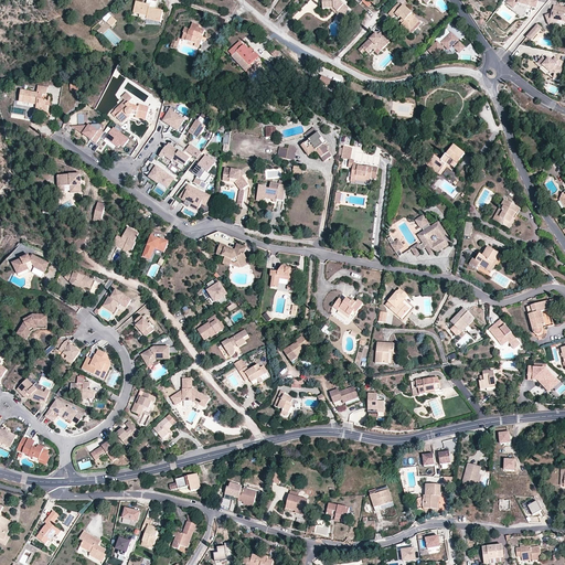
[(160,22),(163,12),(153,10),(155,3),(156,3),(157,0),(145,0),(147,1),(146,6),(136,2),(134,13),(147,17),(147,19),(160,22)]
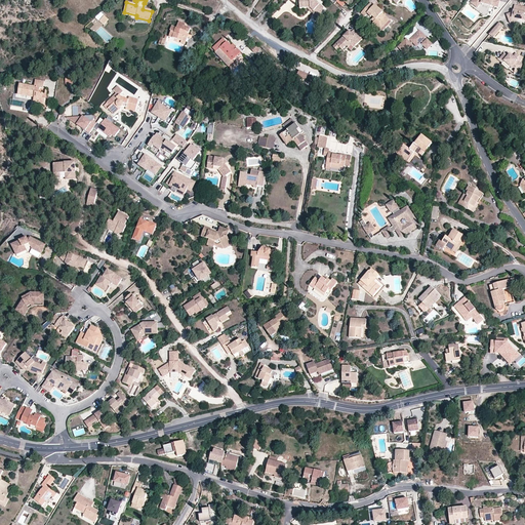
[(308,8),(314,14),(319,19),(324,13),(324,8),(316,1),(310,1),(310,0),(298,0),(299,9),(308,8)]
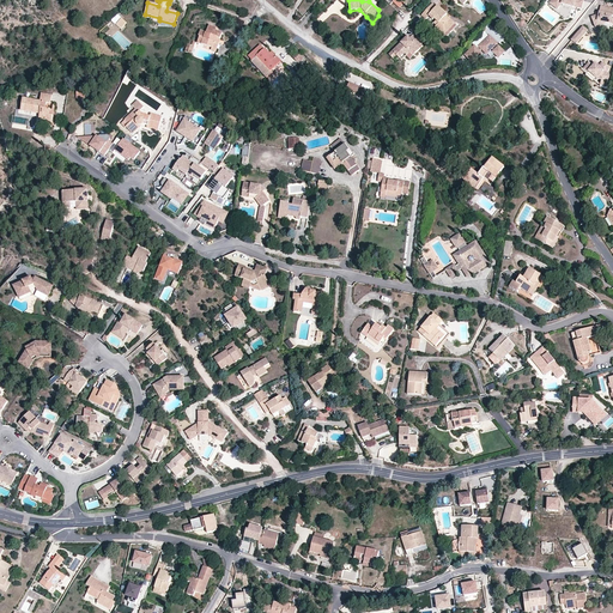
[(580,0),(554,0),(551,5),(559,11),(563,6),(583,11),(586,1),(580,0)]
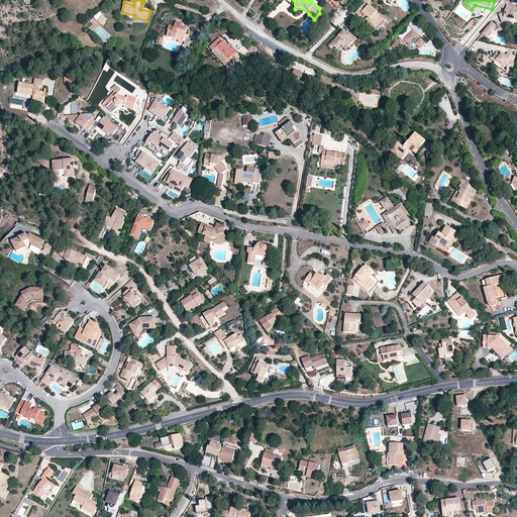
[(365,3),(358,9),(363,13),(370,20),(367,23),(369,24),(375,24),(378,27),(383,21),(376,14),(378,12),(370,5),(369,6),(365,3)]
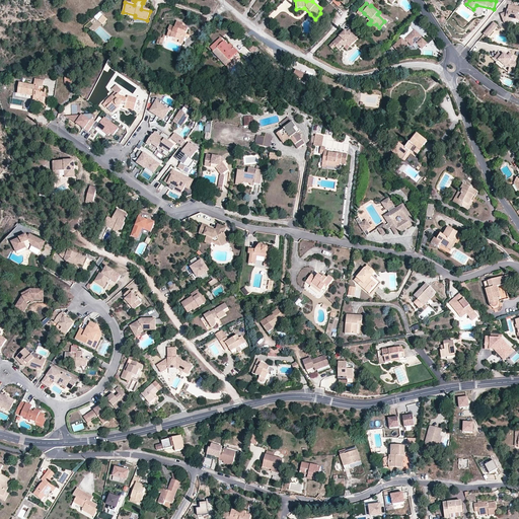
[(518,7),(508,6),(507,13),(501,15),(502,20),(506,18),(509,19),(518,20),(518,7)]
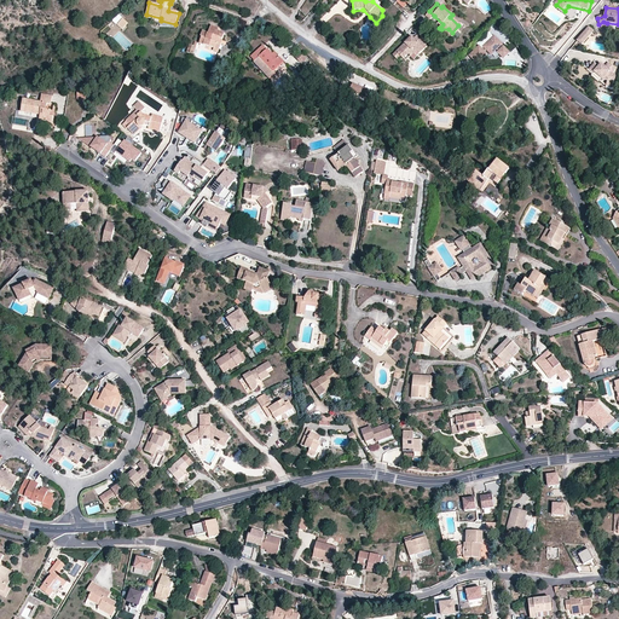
[(122,19),(119,27),(123,30),(128,23),(122,19)]
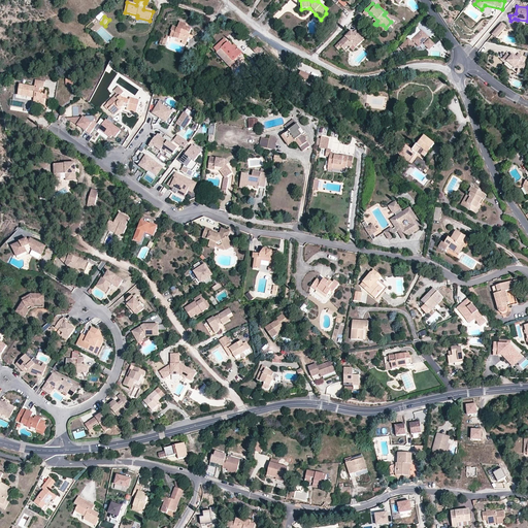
[(497,38),(507,26),(503,22),(493,34),(497,38)]
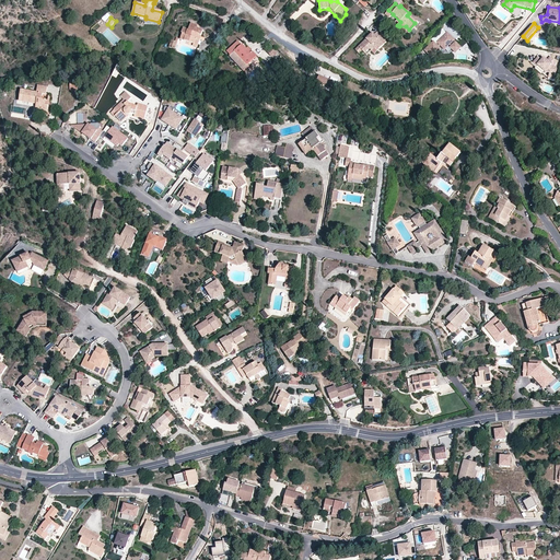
[(197,48),(203,31),(197,28),(195,27),(196,26),(191,24),(188,31),(183,28),(182,34),(183,34),(181,41),(194,45),(194,47),(197,48)]
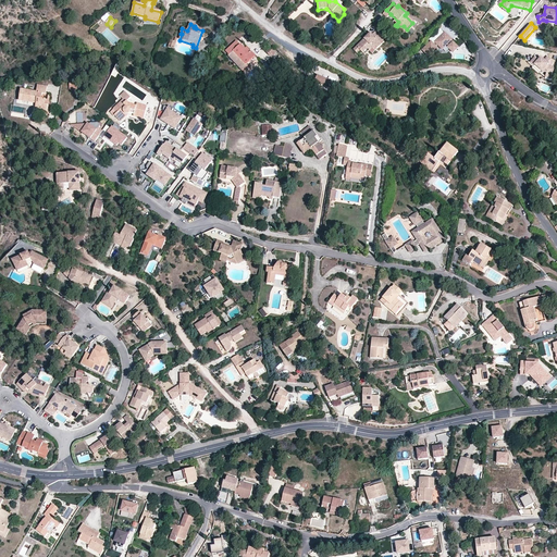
[(385,41),(375,32),(373,35),(371,34),(355,50),(358,54),(361,51),(363,53),(373,44),(379,49),(385,41)]
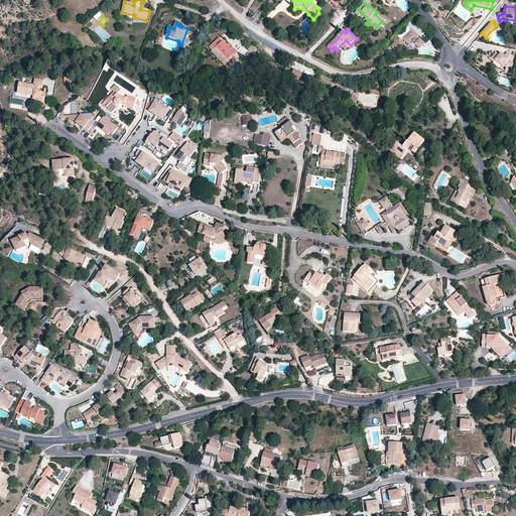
[(419,40),(417,38),(418,37),(412,30),(402,41),(399,38),(392,46),(398,53),(406,45),(404,43),(406,41),(410,45),(414,41),(416,43),(415,43),(420,48),(425,44),(420,39),(419,40)]
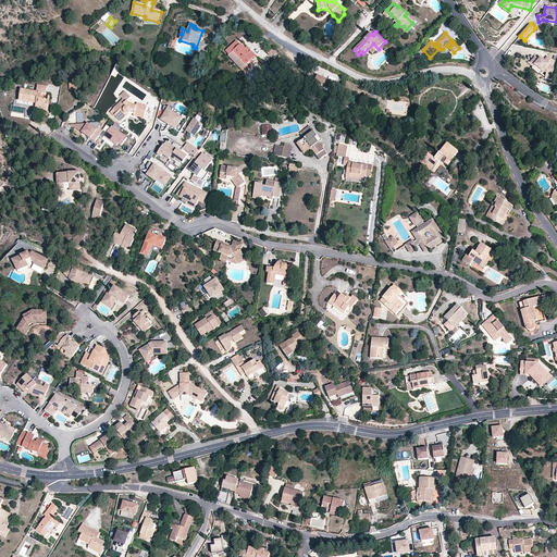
[(240,46),(236,41),(226,51),(230,56),(229,57),(243,72),(248,66),(247,65),(256,57),(251,52),(249,54),(245,49),(242,45),(240,46)]
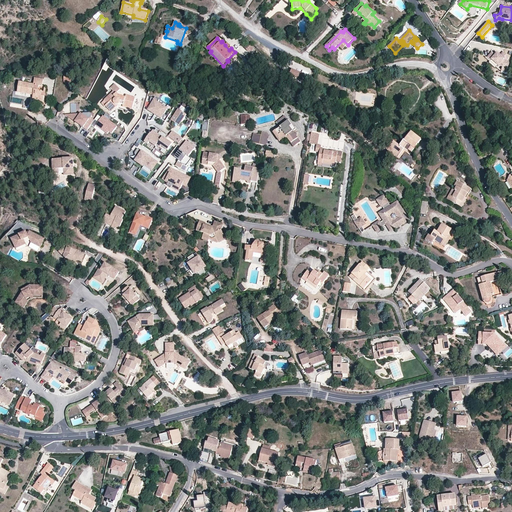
[(345,47),(348,45),(343,40),(334,49),(336,52),(343,45),(345,47)]
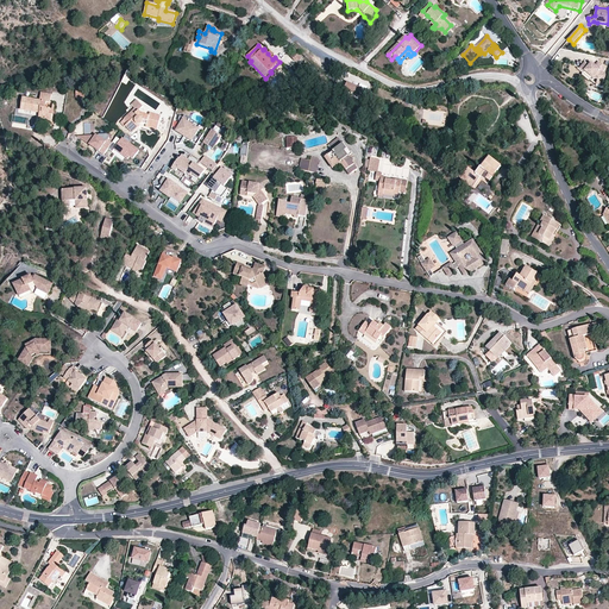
[(606,75),(602,71),(606,68),(600,62),(596,66),(592,68),(590,66),(586,62),(579,68),(584,71),(585,70),(592,77),(594,79),(597,80),(596,86),(603,87),(606,75)]
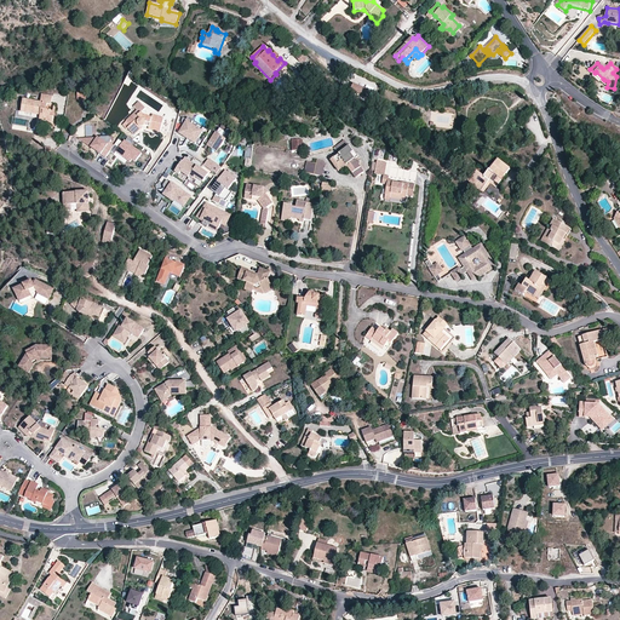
[(333,82),(334,81),(326,73),(320,79),(328,86),(329,85),(333,82)]
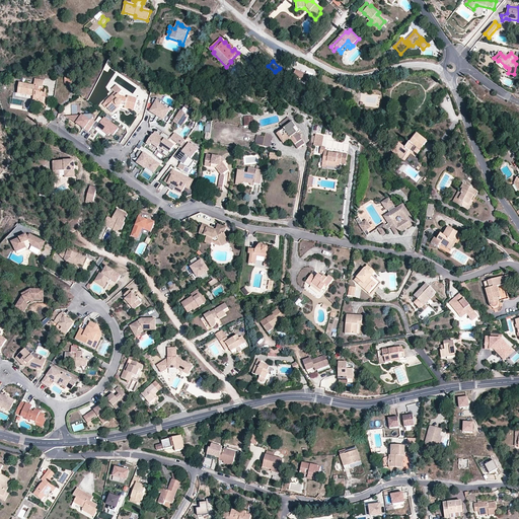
[(308,80),(309,76),(297,70),(295,75),(308,80)]
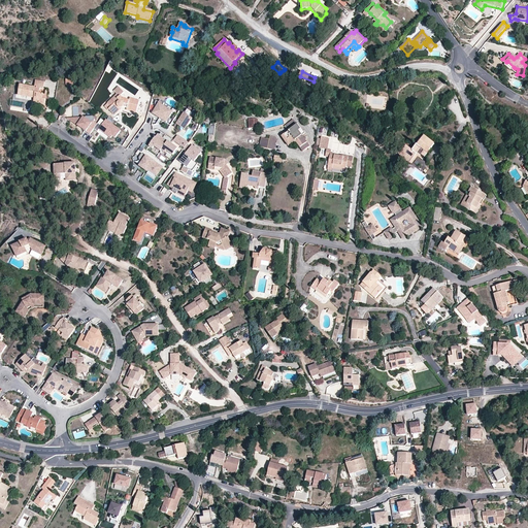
[(75,86),(75,76),(66,76),(66,86),(75,86)]
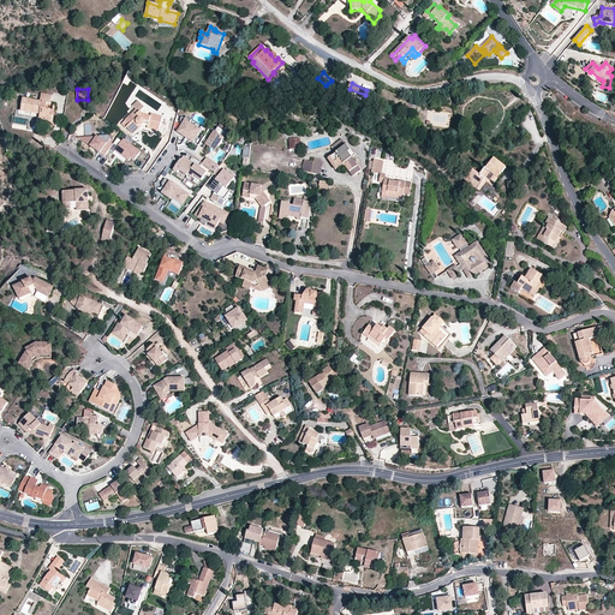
[(49,115),(51,109),(46,108),(47,103),(51,103),(52,95),(41,94),(40,101),(23,97),(21,111),(36,113),(40,114),(40,117),(39,121),(46,123),(46,121),(52,123),(53,115),(49,115)]
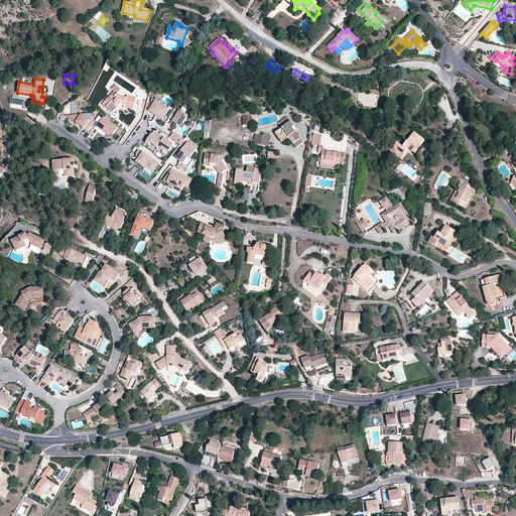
[(133,109),(136,99),(127,96),(126,99),(120,97),(118,94),(121,91),(116,86),(111,90),(114,93),(103,103),(110,111),(116,106),(117,107),(118,107),(119,107),(120,106),(123,107),(133,109)]
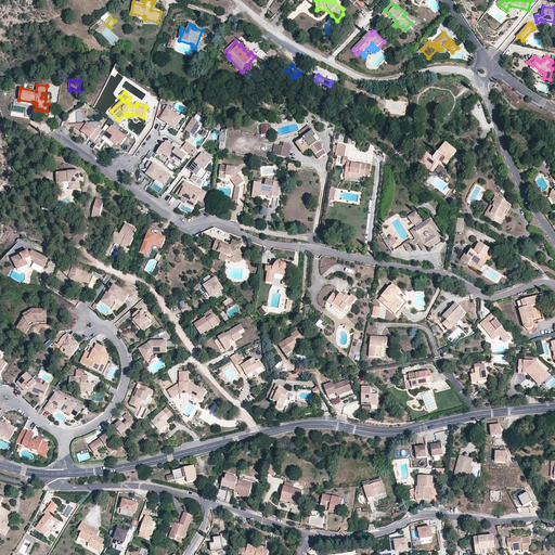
[(182,118),(171,112),(173,110),(169,106),(168,108),(165,107),(160,118),(165,121),(165,123),(175,129),(182,118)]
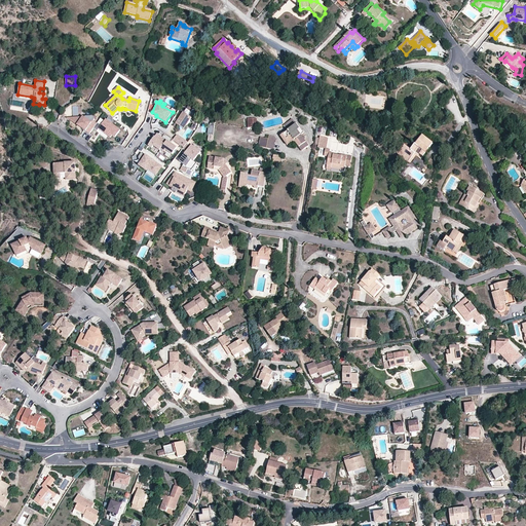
[(195,115),(198,111),(190,105),(187,109),(195,115)]
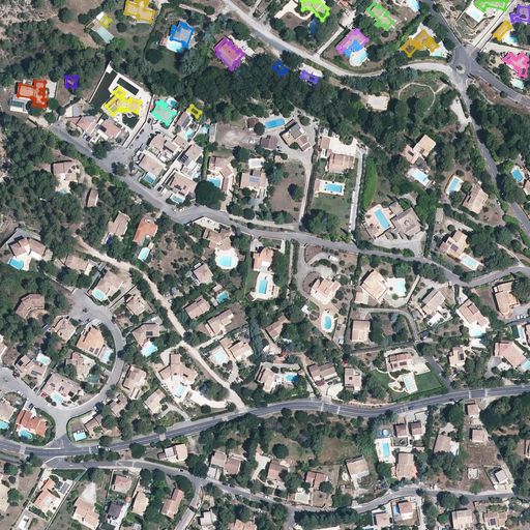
[(185,131),(197,116),(188,110),(177,125),(185,131)]
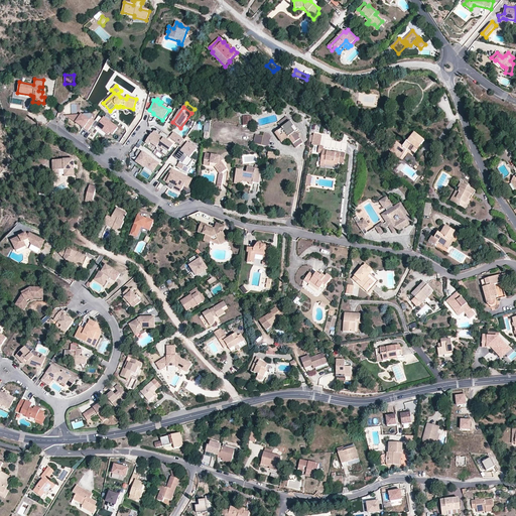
[(95,121),(92,119),(93,116),(91,115),(84,114),(84,115),(81,114),(81,117),(79,115),(72,116),(71,118),(79,124),(78,125),(84,129),(85,128),(88,131),(92,126),(95,121)]
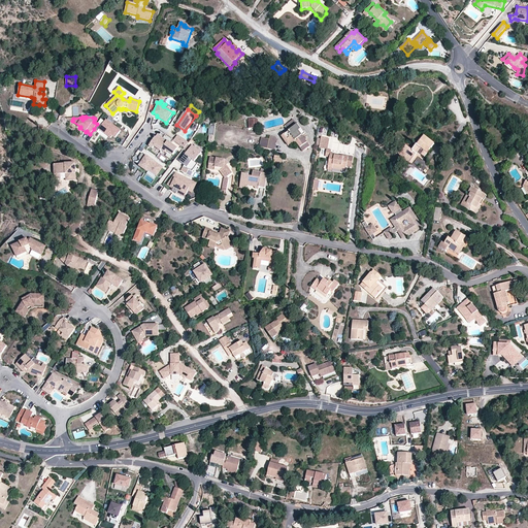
[(72,121),(73,119),(66,119),(79,128),(80,127),(72,121)]
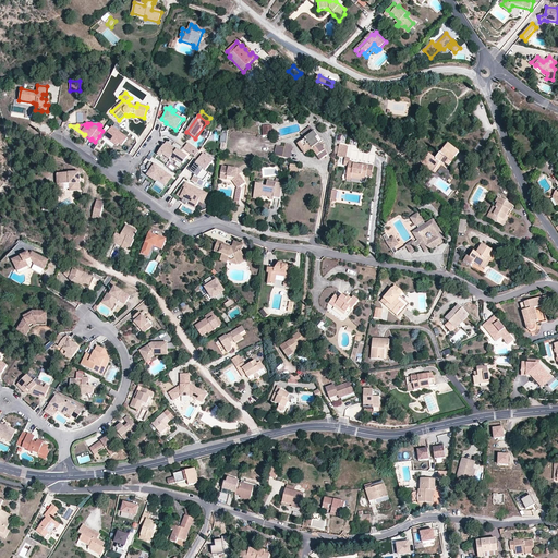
[(128,137),(112,126),(110,130),(106,126),(102,131),(99,136),(104,140),(106,136),(118,145),(120,143),(122,145),(128,137)]
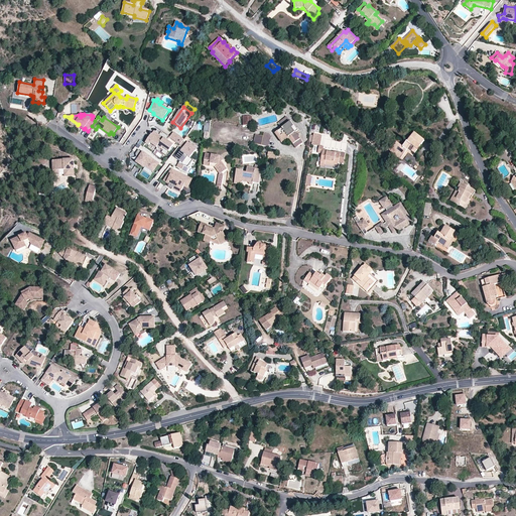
[(243,126),(252,126),(251,117),(242,117),(243,126)]
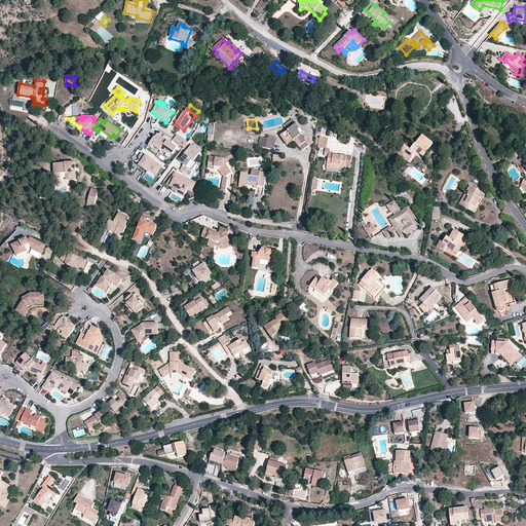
[(299,129),(296,124),(279,137),(285,144),(294,138),(303,150),(308,146),(303,140),(300,136),(297,132),(299,129)]
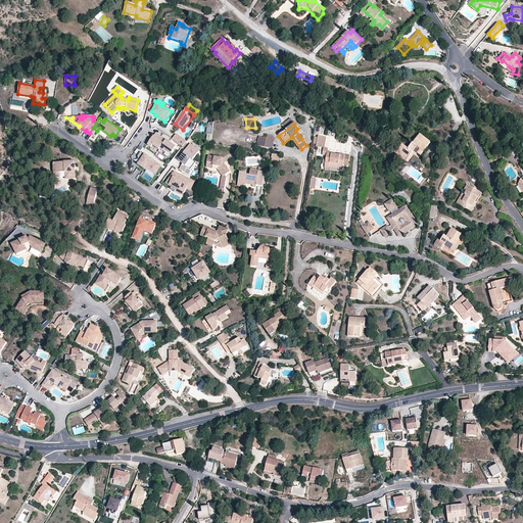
[(176,147),(155,133),(147,145),(151,147),(152,145),(158,149),(159,148),(163,151),(165,148),(172,153),(176,147)]
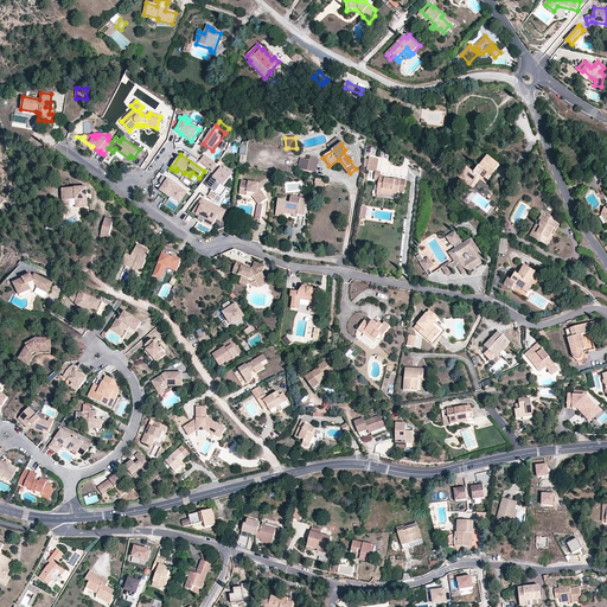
[(200,161),(212,171),(216,165),(204,157),(200,161)]
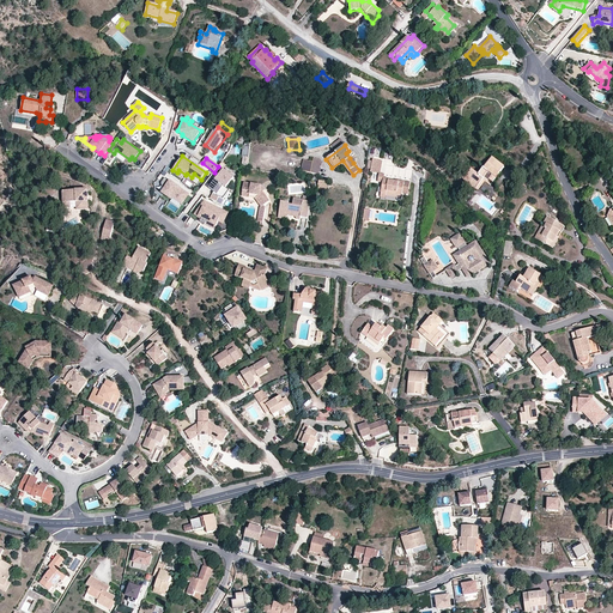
[(491,184),(504,168),(491,158),(478,176),(472,170),(466,177),(463,181),(475,189),(484,178),(491,184)]
